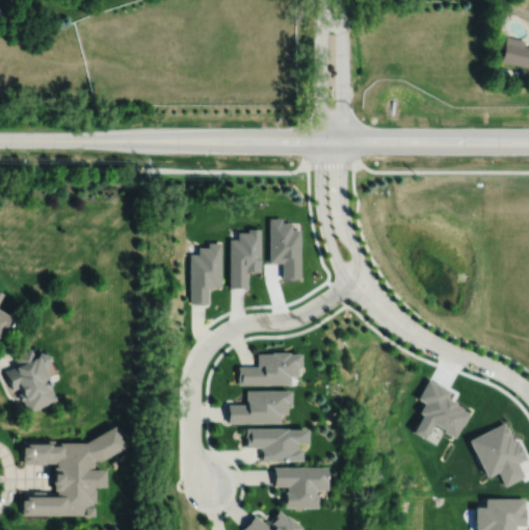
[(507,36),(502,61),(528,65),(528,46),(526,46),(527,41),(507,36)]
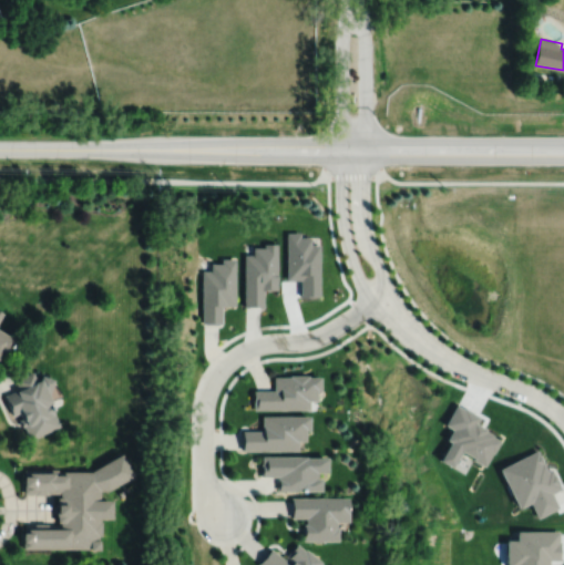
[(289,236),(301,236),(301,240),(313,240),(313,247),(321,247),(321,300),(303,300),(303,283),(289,283),(289,236)]
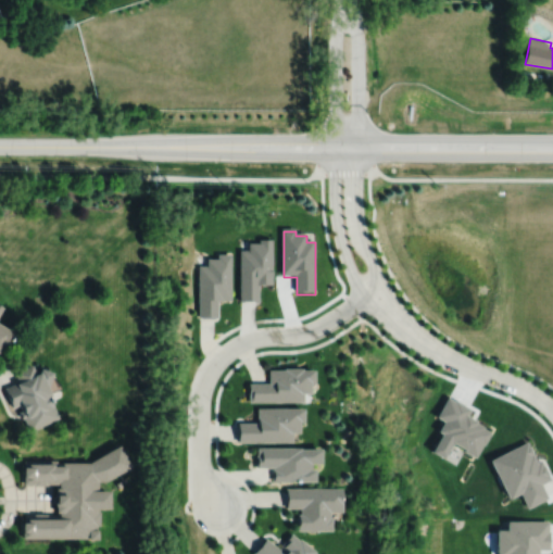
[(275,240),(263,240),(263,244),(252,244),(252,251),(243,251),(243,303),(262,303),(262,286),(275,286),(275,240)]
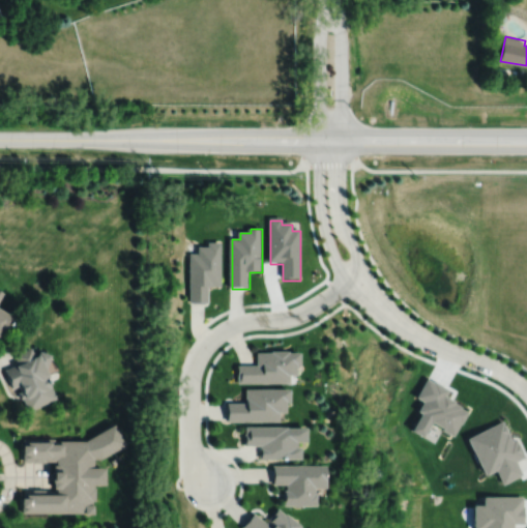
[(224,243),(211,243),(211,247),(201,247),(201,255),(192,255),(193,304),(210,304),(210,288),(224,288),(224,243)]
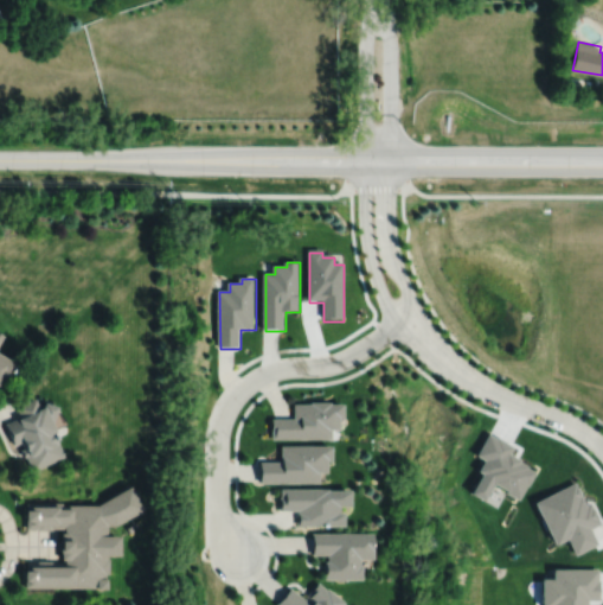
[(0,383),(4,377),(8,380),(17,365),(0,356),(0,348),(5,338),(0,335),(0,383)]
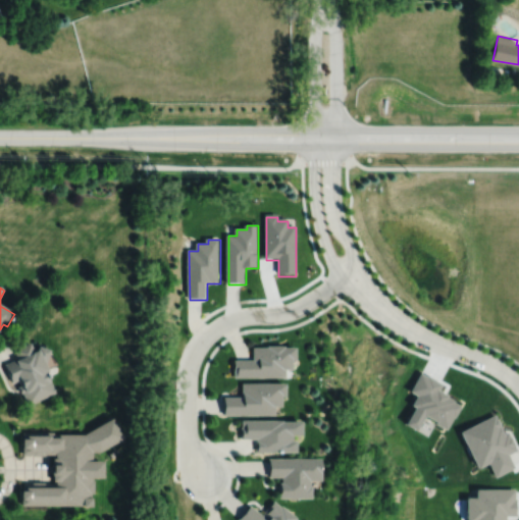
[(39,352),(36,354),(32,345),(15,352),(19,360),(6,366),(14,384),(20,381),(23,387),(19,388),(22,396),(24,395),(30,407),(57,395),(49,375),(50,374),(49,372),(50,372),(47,366),(52,352),(41,348),(39,352)]
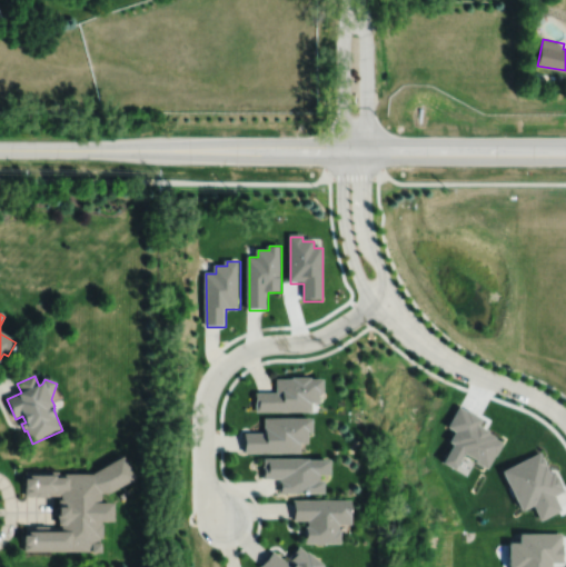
[(323,380),(311,380),(311,379),(295,379),(295,380),(278,380),(278,394),(258,394),(258,414),(311,414),(311,405),(318,405),(318,394),(323,394),(323,380)]
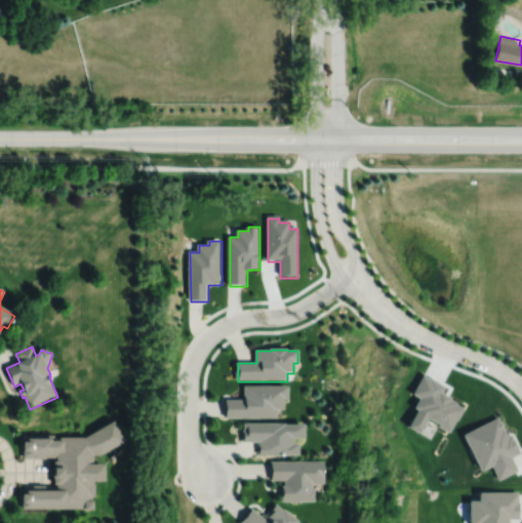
[(423,376),(412,395),(419,399),(413,408),(417,410),(407,427),(419,434),(428,418),(439,425),(438,427),(448,433),(455,420),(457,421),(464,410),(456,405),(457,404),(450,400),(450,399),(441,393),(445,388),(431,379),(430,380),(423,376)]
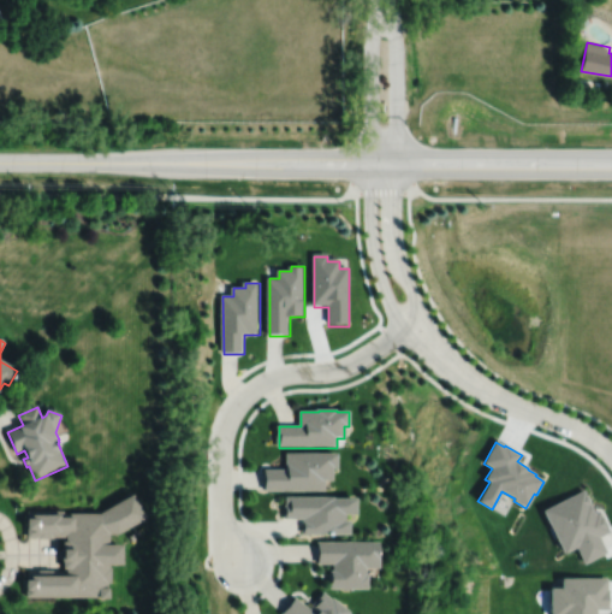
[(267,471),(267,493),(325,493),(325,483),(332,483),(332,470),(337,470),(337,455),(289,455),(289,471),(267,471)]
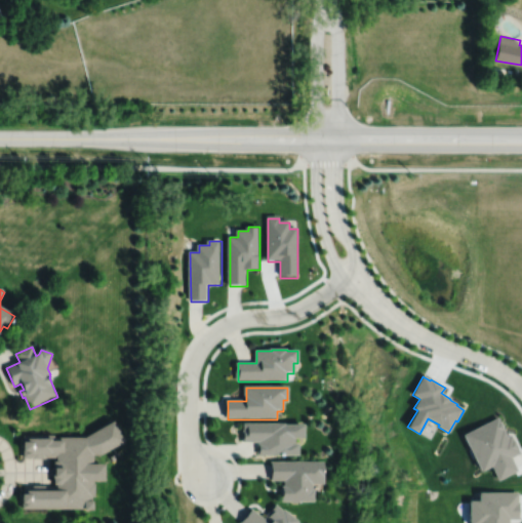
[(86,435),(55,436),(55,434),(25,434),(26,439),(24,439),(24,449),(25,449),(25,456),(34,456),(34,457),(46,457),(46,456),(57,456),(57,459),(54,459),(55,465),(53,465),(53,476),(54,476),(54,483),(57,483),(57,486),(46,486),(46,484),(34,485),(34,486),(25,486),(25,491),(23,491),(23,501),(24,501),(24,508),(93,508),(93,498),(92,498),(92,494),(95,494),(95,481),(94,481),(94,479),(106,479),(106,460),(94,460),(94,453),(102,453),(125,440),(113,419),(86,435)]
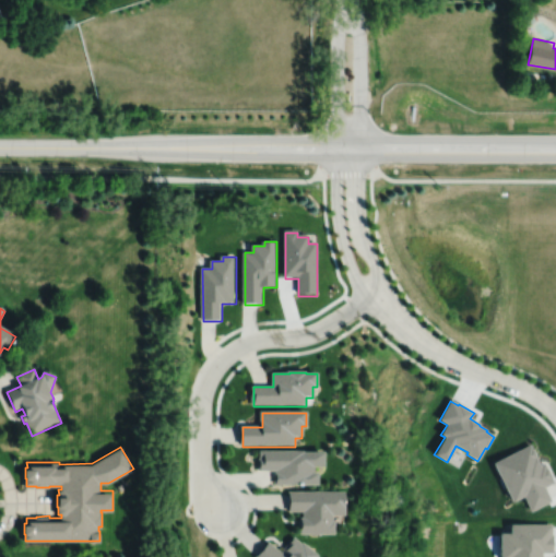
[(532,447),(495,464),(515,504),(525,498),(532,512),(553,502),(546,488),(555,484),(553,480),(554,478),(549,470),(548,470),(546,464),(541,466),(537,459),(539,459),(534,450),(534,451),(532,447)]
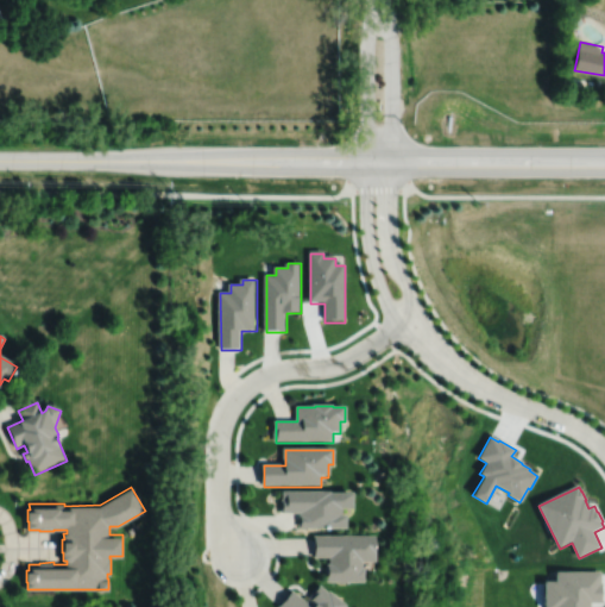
[(285,493),(285,498),(283,498),(283,512),(302,512),(302,527),(346,526),(346,518),(341,518),(341,511),(353,511),(353,495),(331,495),(331,493),(285,493)]
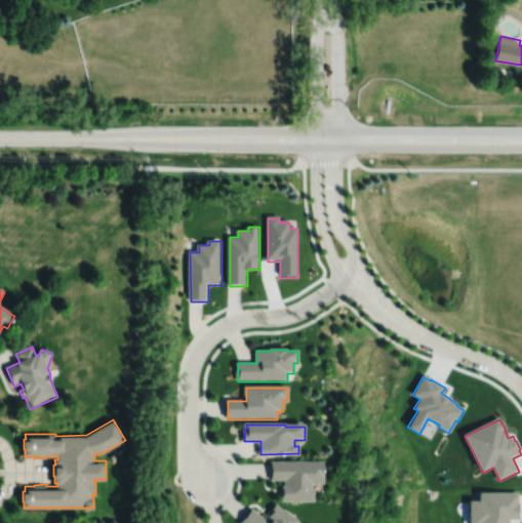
[(273,460),(273,480),(286,480),(286,485),(284,485),(284,490),(283,490),(283,500),(317,499),(317,487),(315,487),(315,482),(327,482),(326,459),(273,460)]
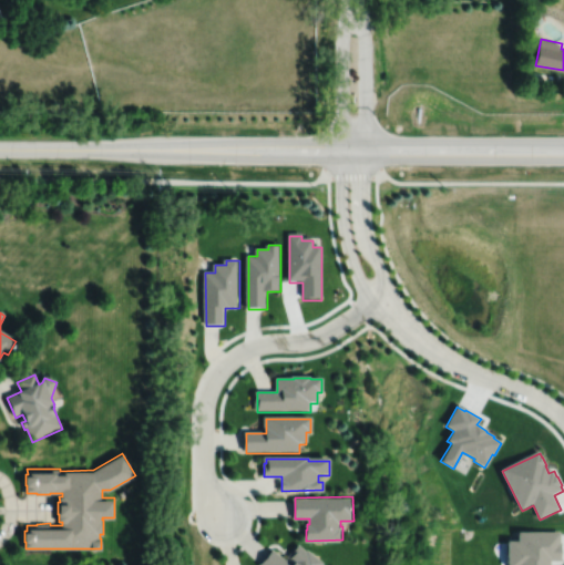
[(521,534),(521,545),(511,545),(511,564),(563,564),(563,546),(560,546),(560,534),(521,534)]
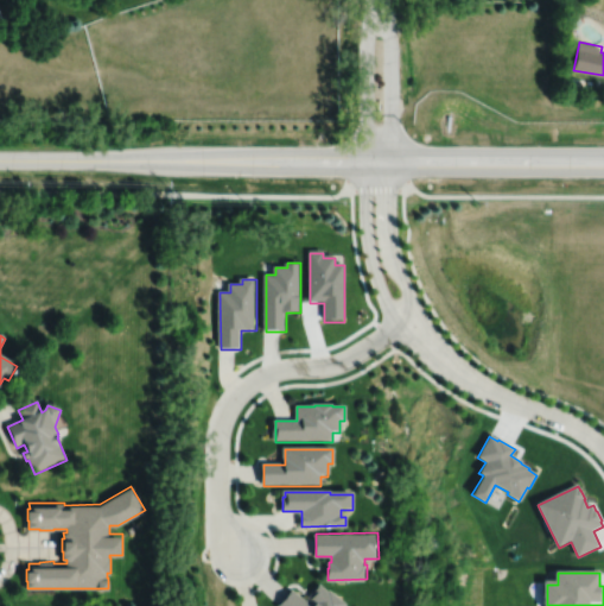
[(322,582),(312,593),(315,594),(311,599),(312,601),(311,603),(293,588),(279,605),(349,605),(348,604),(349,603),(331,588),(330,589),(322,582)]
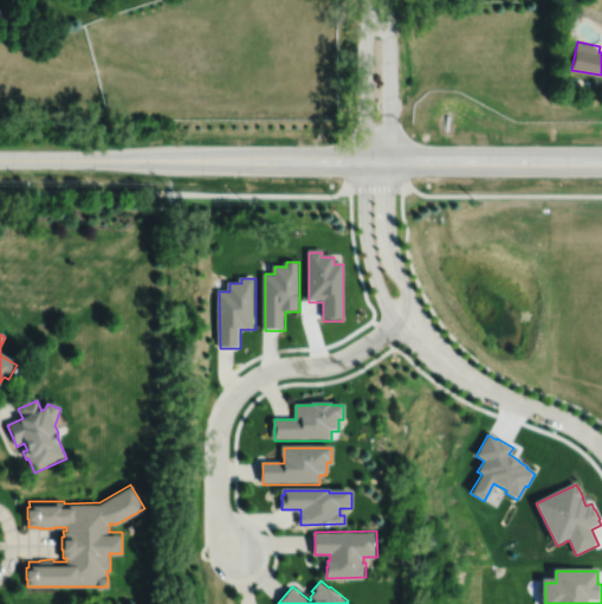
All buildings are outlined.
